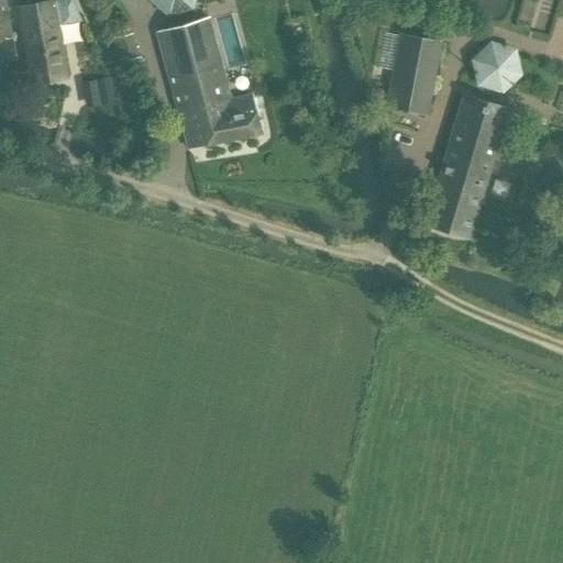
[(0,0),(0,73),(18,69),(2,0),(0,0)]
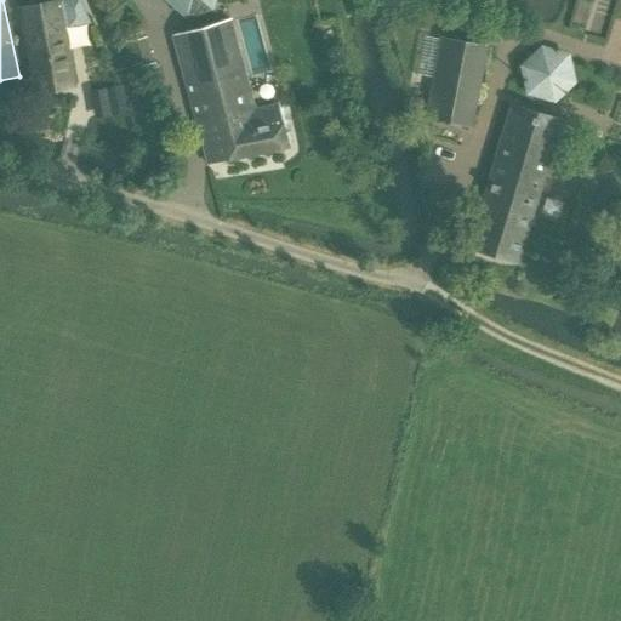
[(63,28),(89,23),(79,0),(70,0),(58,3),(18,10),(34,93),(74,85),(63,28)]
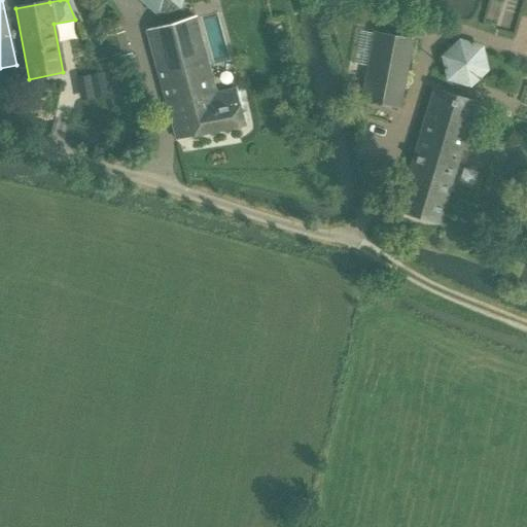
[(233,90),(215,94),(195,19),(146,32),(175,139),(242,125),(233,90)]
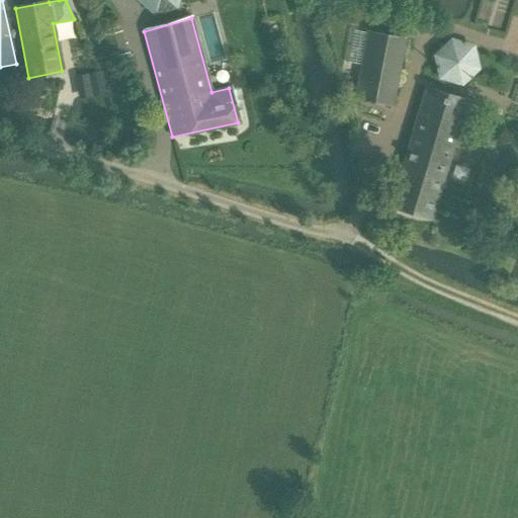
[(367,31),(367,33),(354,99),(393,106),(406,38),(367,31)]
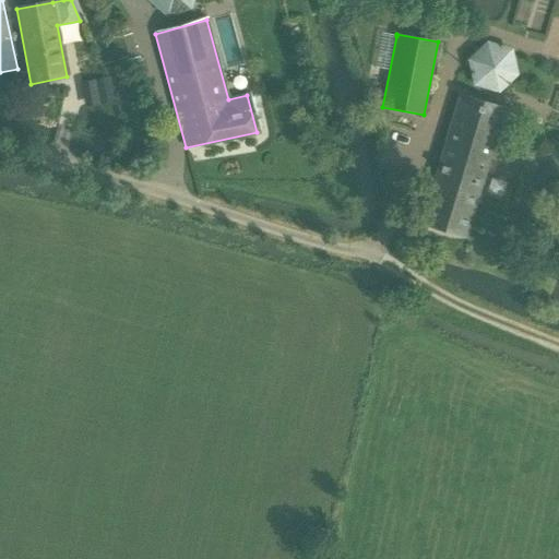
[(473,86),(499,94),(518,75),(512,49),(487,42),(467,59),(473,86)]
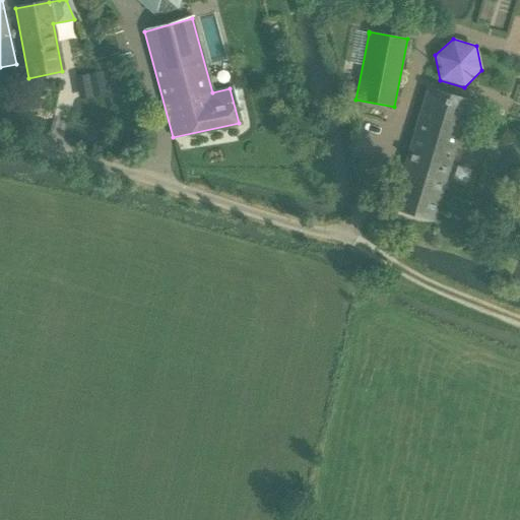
[(433,220),(469,101),(429,88),(392,208),(433,220)]
